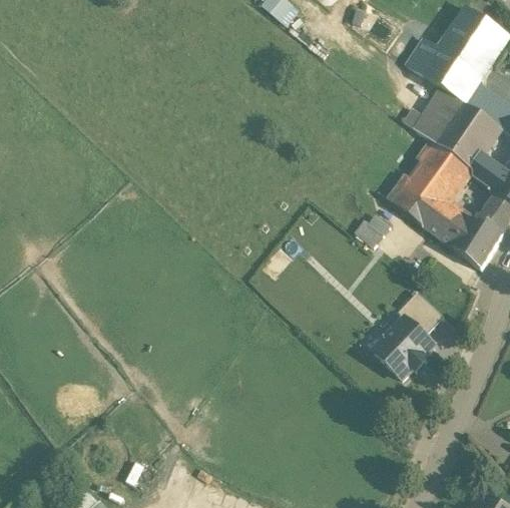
[(470,6),(426,75),(445,88),(466,103),(479,84),(503,48),(483,34),(492,21),(470,6)]
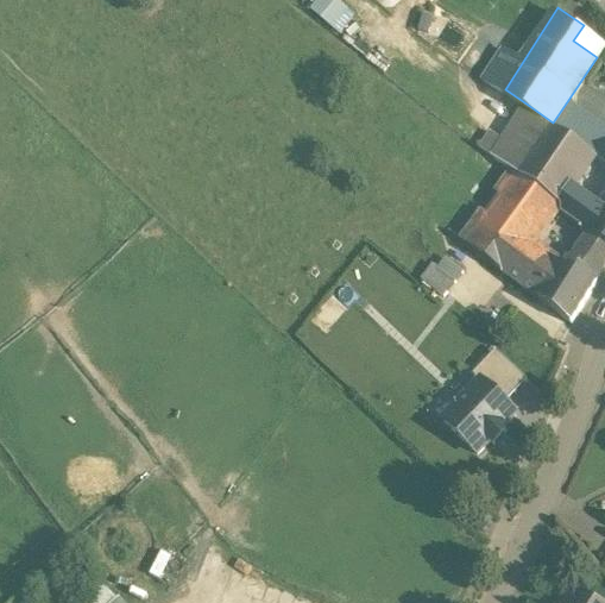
[(604,39),(584,25),(573,41),(597,57),(604,46),(604,39)]
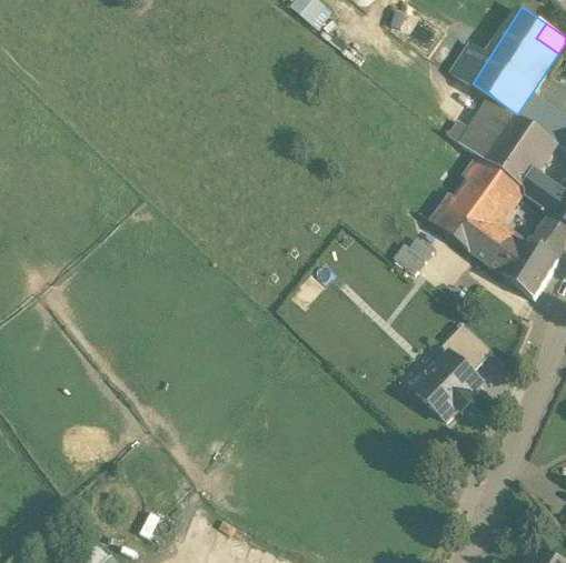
[(494,98),(476,87),(470,97),(487,108),(494,98)]
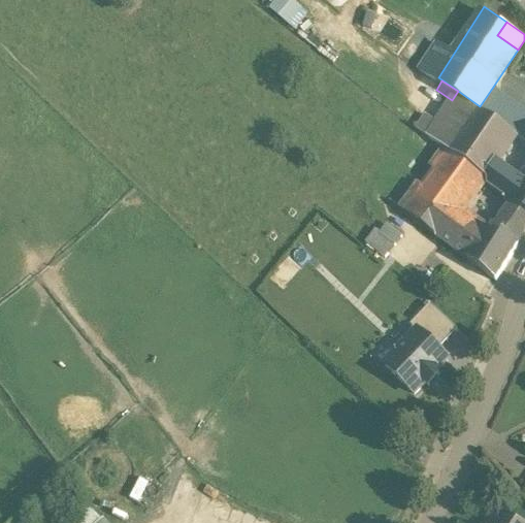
[(513,100),(493,87),(480,106),(499,120),(513,100)]
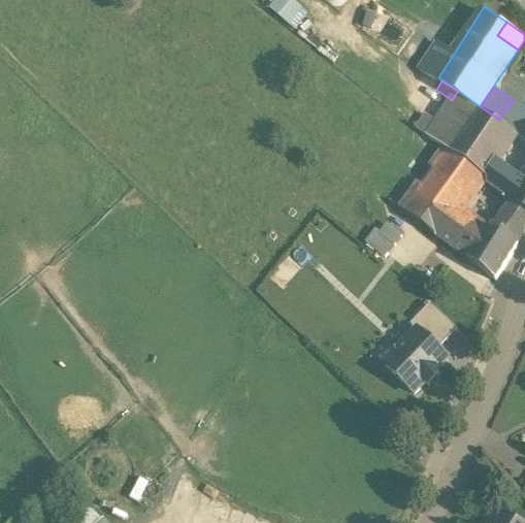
[(452,100),(430,133),(432,135),(453,149),(469,123),(480,106),(458,91),(452,100)]
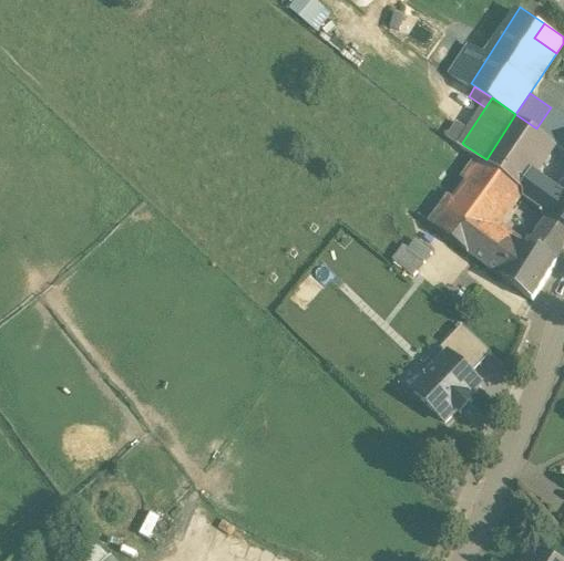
[(563,115),(551,107),(536,128),(555,142),(563,146),(563,115)]
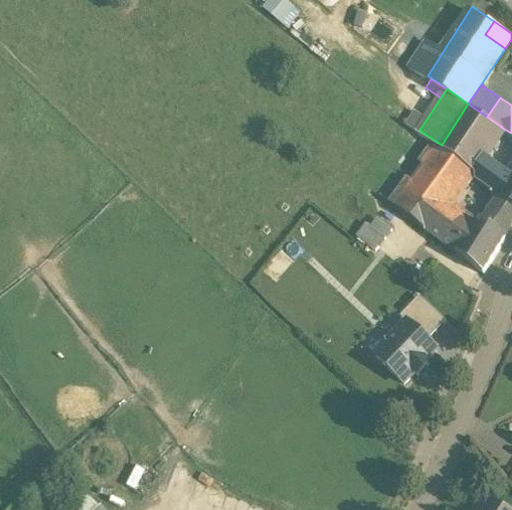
[(487,117),(468,104),(458,120),(495,144),(504,129),(487,117)]
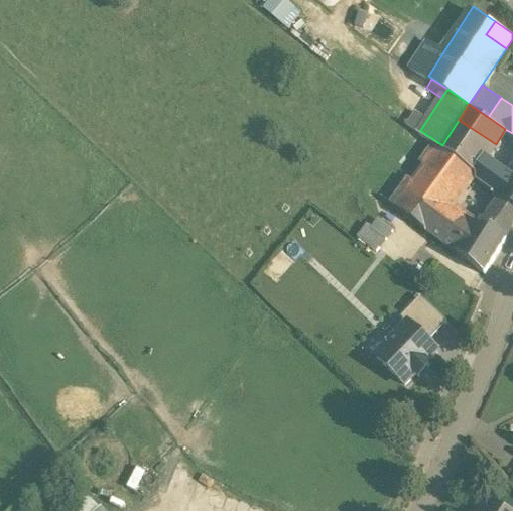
[(496,144),(459,120),(442,145),(470,164),(478,170),(478,171),(487,158),(496,144)]
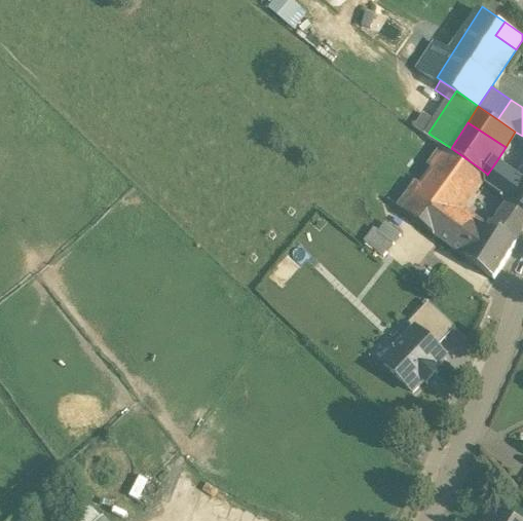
[(451,148),(431,135),(388,196),(436,231),(463,190),(479,168),(451,148)]
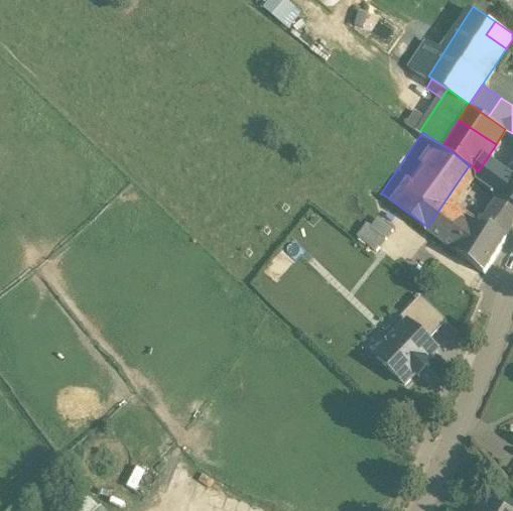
[(512,175),(487,158),(478,171),(478,177),(495,189),(504,197),(512,203),(512,175)]
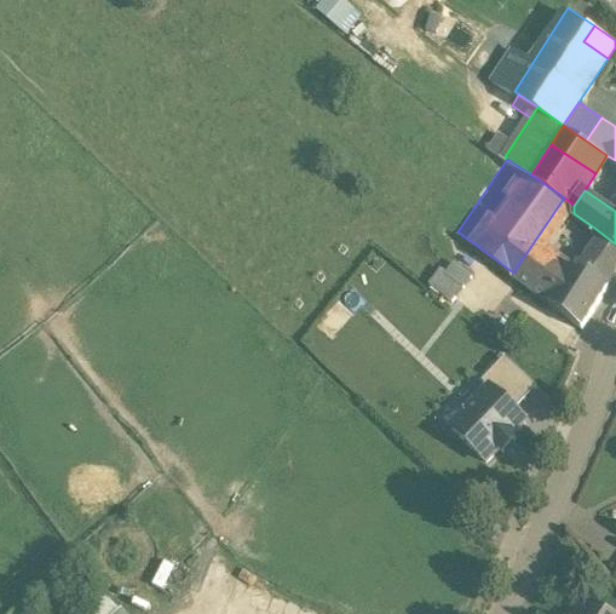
[(564,198),(546,224),(557,231),(574,206),(574,205),(564,198)]
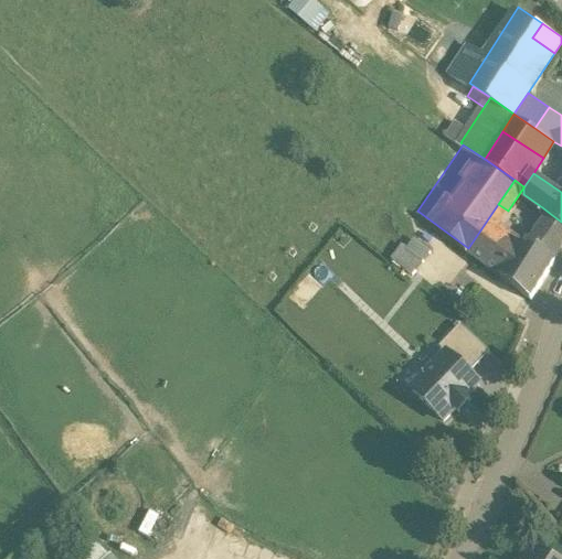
[(498,204),(468,248),(477,255),(496,228),(501,219),(508,211),(498,204)]
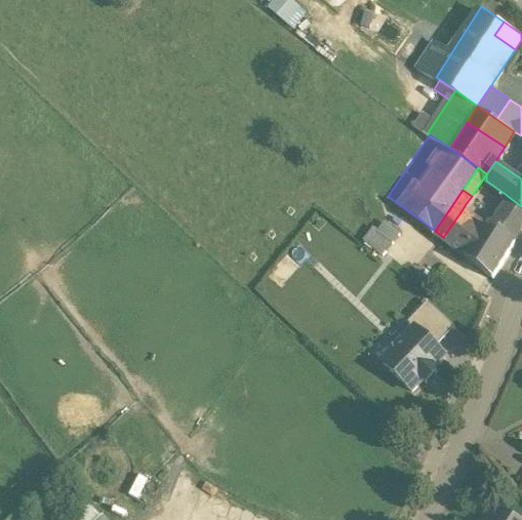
[(460,212),(483,228),(467,254),(496,276),(521,234),(521,206),(513,200),(504,193),(497,205),(502,207),(493,220),(488,221),(466,204),(460,212)]
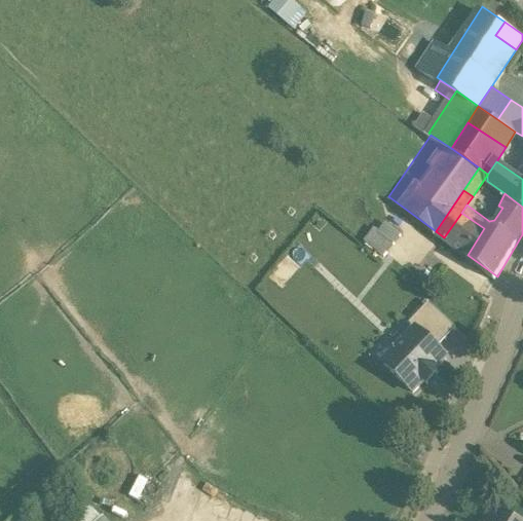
[(484,228),(461,213),(444,237),(468,255),(484,228)]
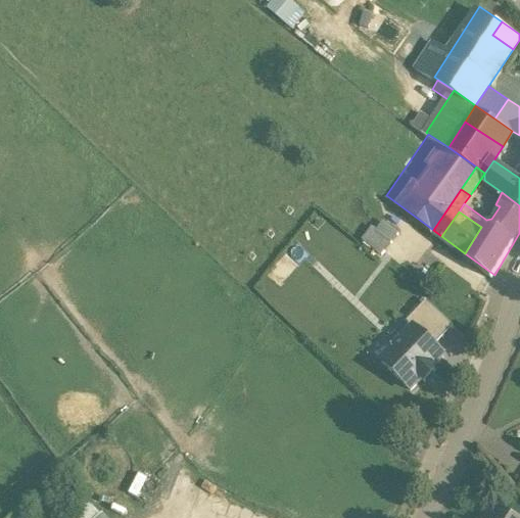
[(402,230),(385,219),(379,229),(393,239),(402,230)]
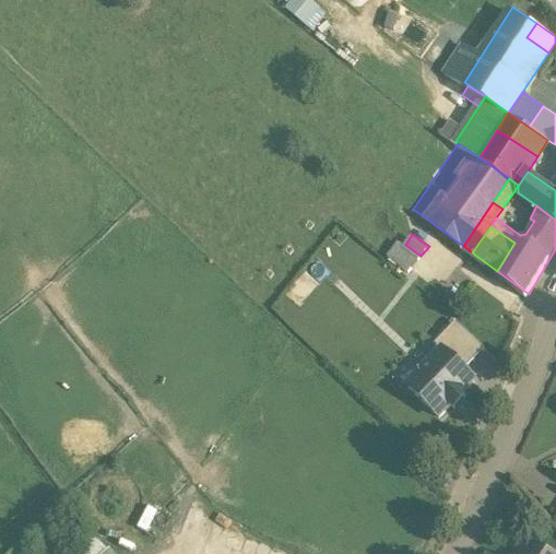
[(410,272),(421,256),(405,245),(400,242),(389,257),(410,272)]
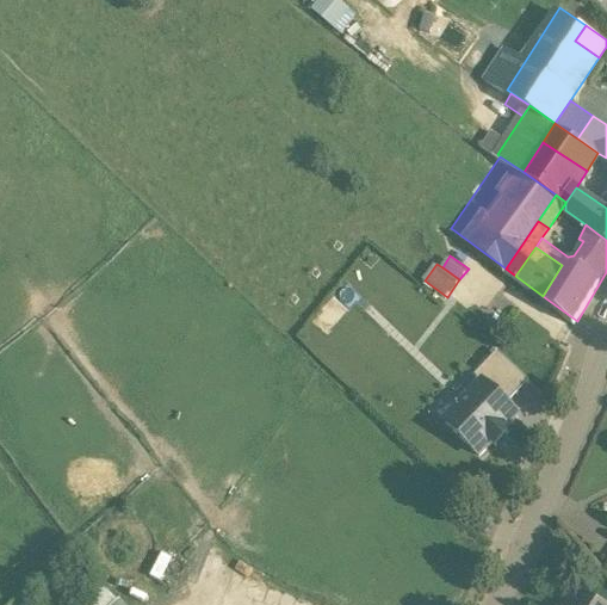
[(508,401),(532,376),(502,347),(477,372),(483,377),(508,401)]
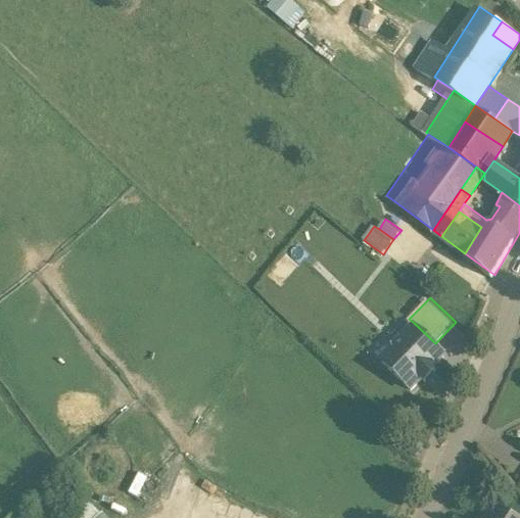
[(435,343),(414,323),(381,357),(413,387),(423,377),(426,380),(440,365),(437,363),(445,354),(435,343)]
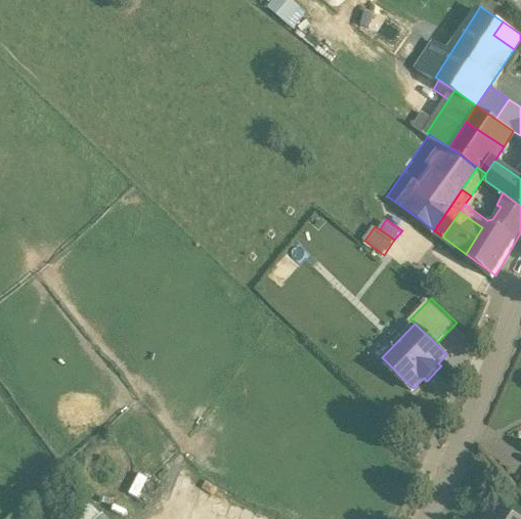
[(409,445),(418,452),(425,444),(417,439),(409,445)]
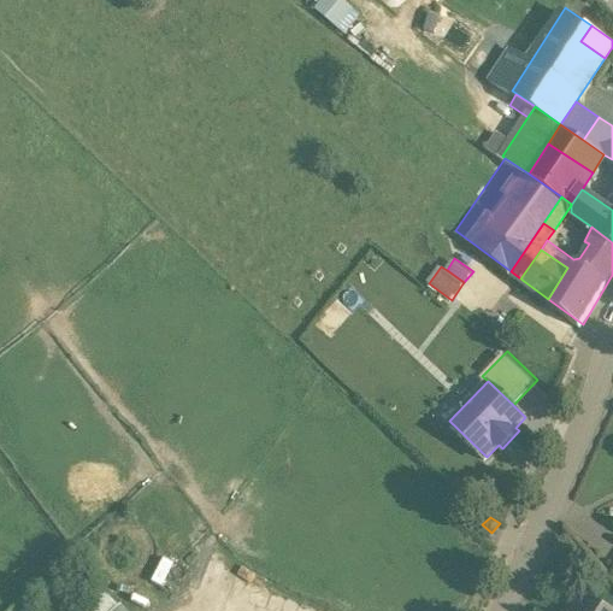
[(130,610),(111,589),(87,610),(130,610)]
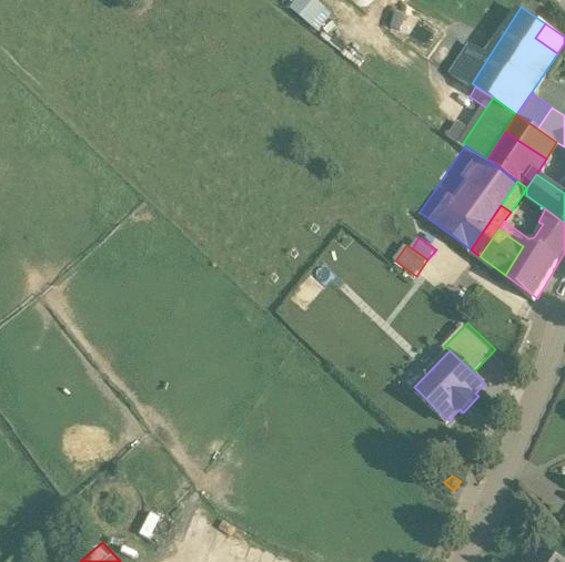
[(552,561),(552,559),(537,550),(528,561),(552,561)]
